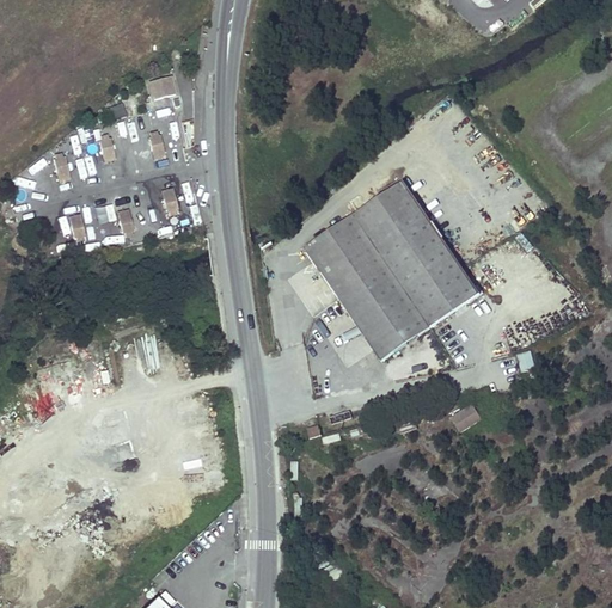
[(151,80),(154,97),(177,92),(172,75),(151,80)]
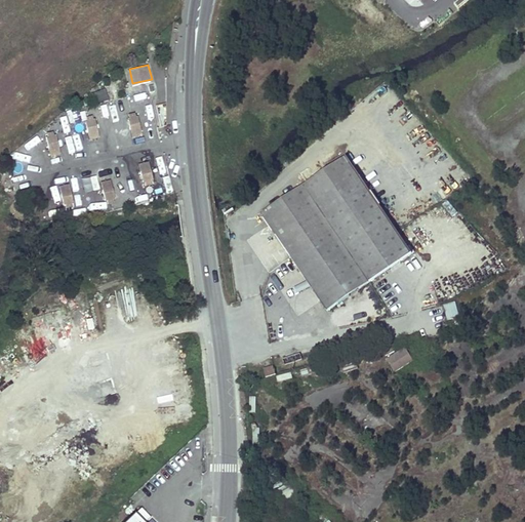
[(129,117),(133,134),(143,132),(138,115),(136,115),(135,111),(130,112),(131,117),(129,117)]
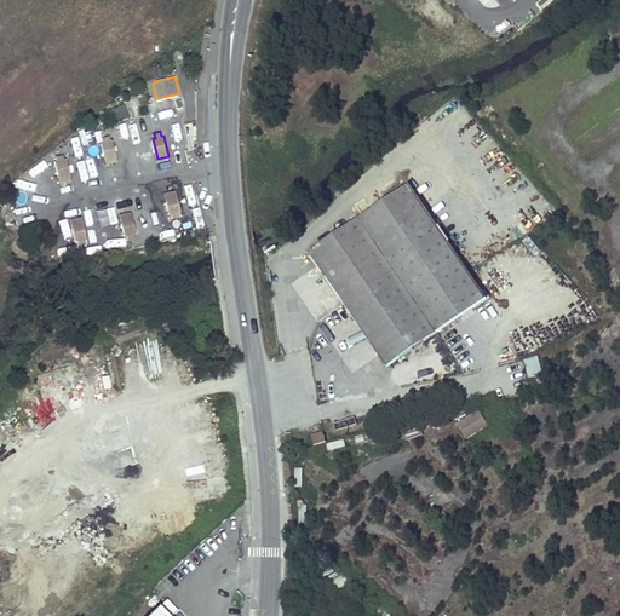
[(102,142),(107,162),(118,160),(113,139),(110,139),(109,134),(103,136),(104,140),(102,142)]
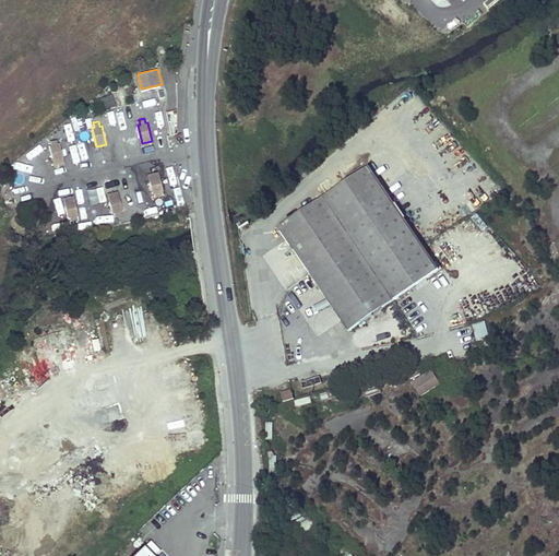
[(50,145),(55,164),(64,162),(60,143),(57,143),(56,139),(50,140),(51,144),(50,145)]
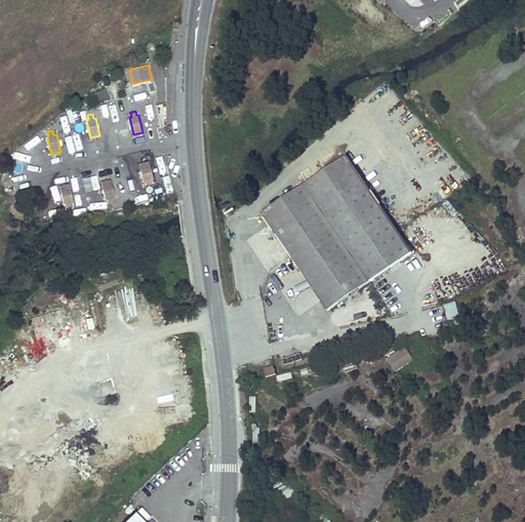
[(375,202),(344,157),(261,216),(303,274),(328,311),(352,294),(411,252),(385,214),(388,212),(378,200),(375,202)]
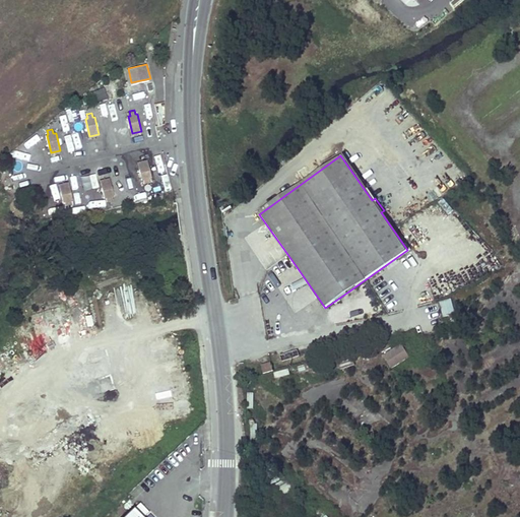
[(151,176),(147,158),(138,160),(142,179),(145,178),(146,182),(151,181),(150,177),(151,176)]
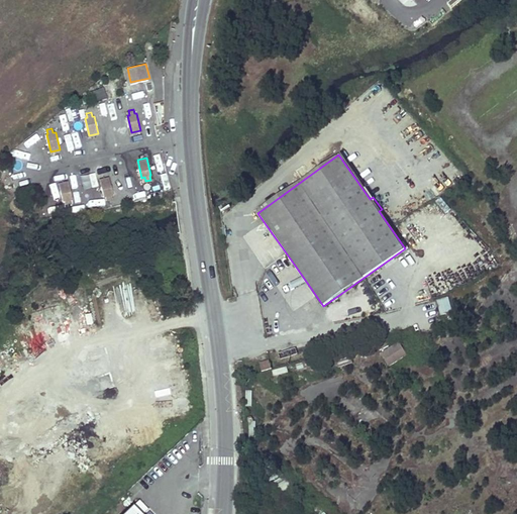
[(113,193),(109,176),(100,178),(104,195),(106,195),(107,199),(112,198),(111,193),(113,193)]
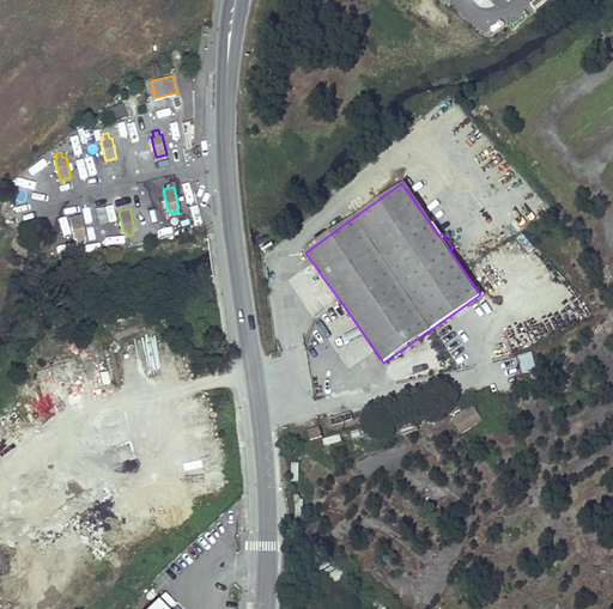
[(85,233),(80,213),(70,215),(74,236),(78,236),(79,241),(85,239),(84,233),(85,233)]
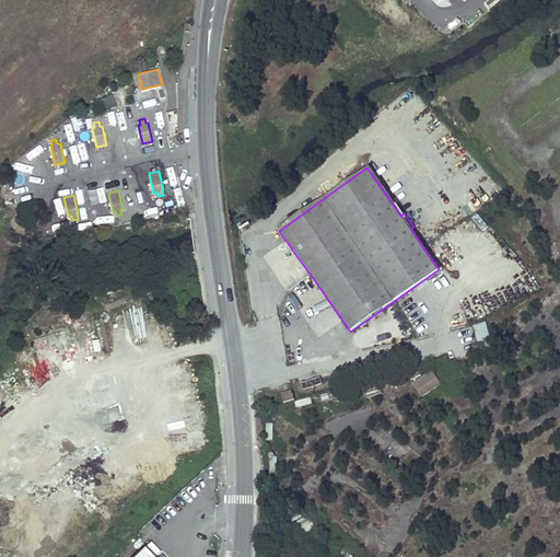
[(473,324),(477,339),(490,336),(486,321),(473,324)]
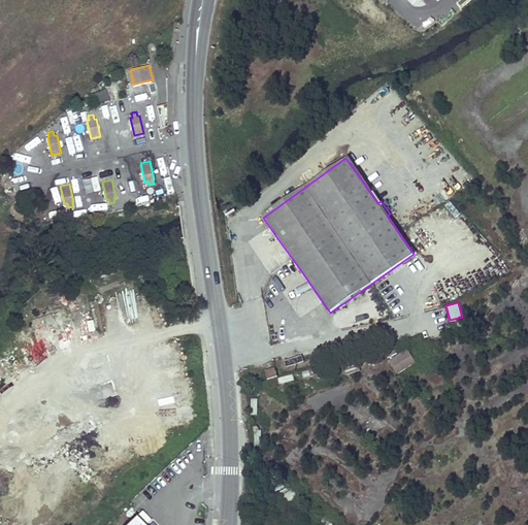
[(396,372),(416,362),(408,348),(389,359),(396,372)]
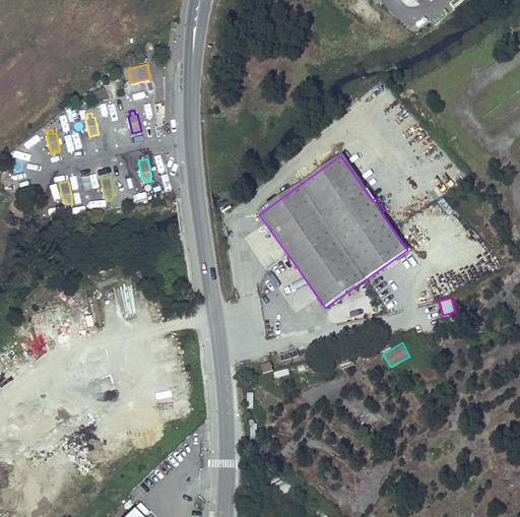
[(275,369),(272,361),(263,363),(266,371),(275,369)]
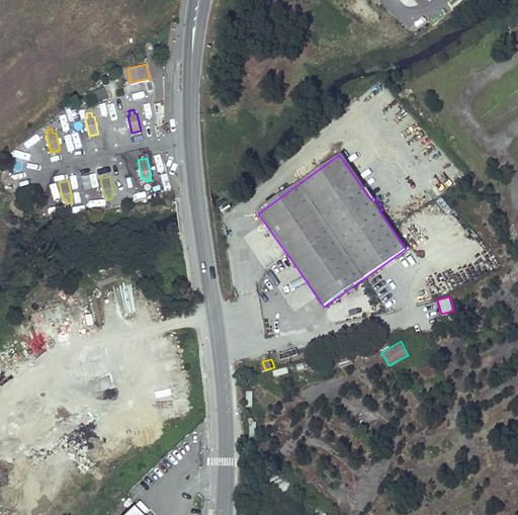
[(149,491),(144,496),(154,506),(159,501),(149,491)]
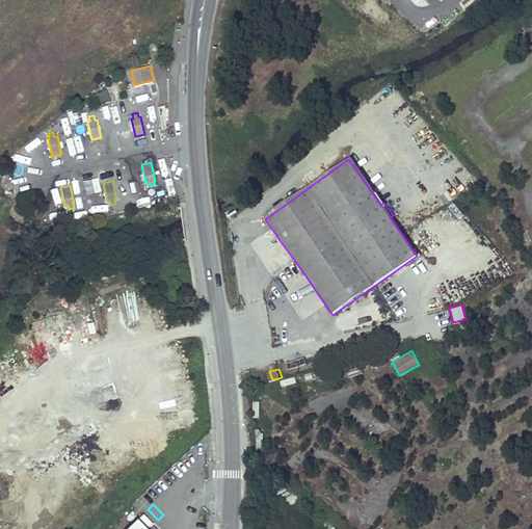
[(147,514),(138,505),(113,528),(148,528),(139,521),(147,514)]
